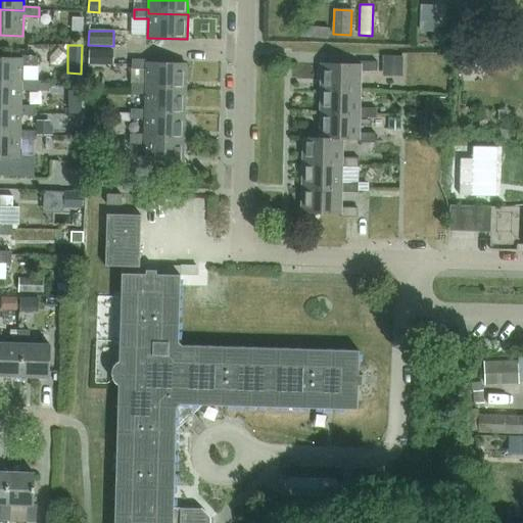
[(90,63),(113,63),(113,52),(90,52),(90,63)]
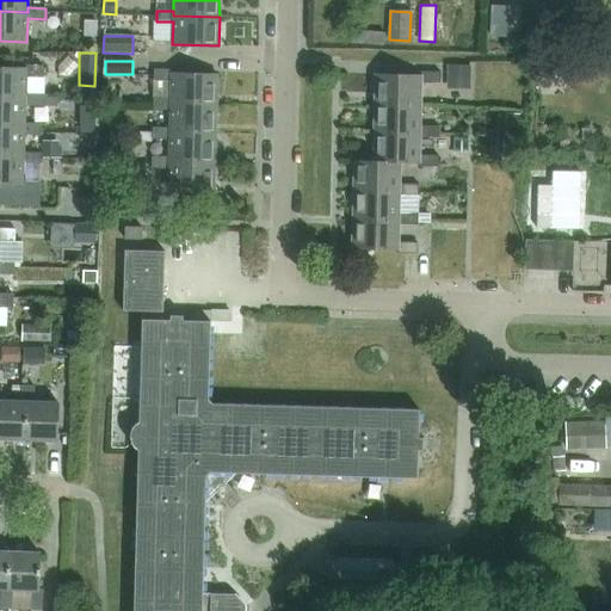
[(448,65),(446,88),(470,90),(470,65),(448,65)]
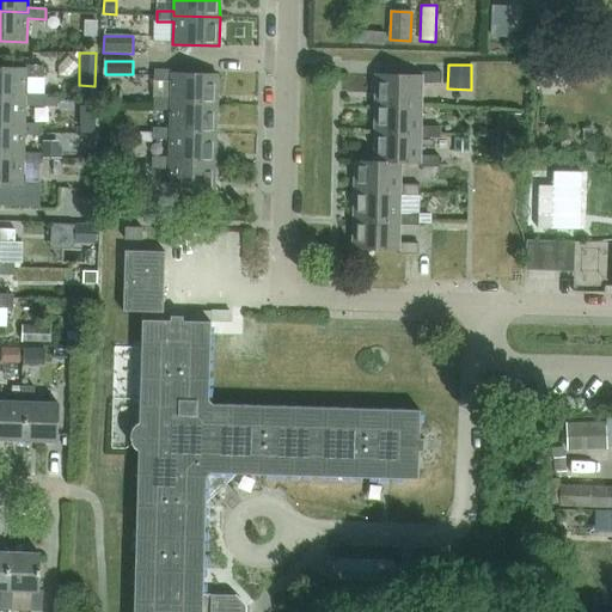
[(25,95),(43,95),(44,67),(26,66),(26,69),(0,68),(0,98),(25,99),(25,95)]
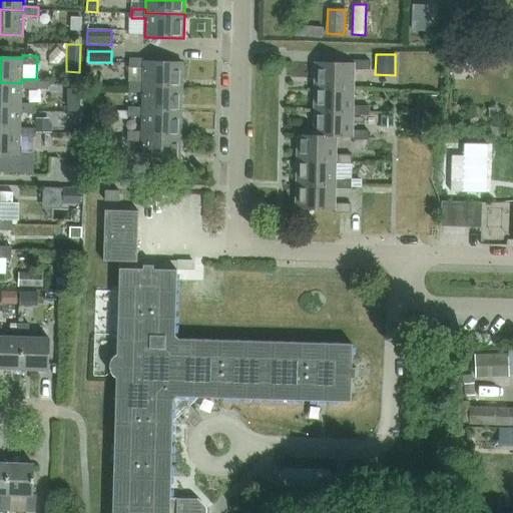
[(479,69),(500,68),(499,56),(479,56),(479,69)]
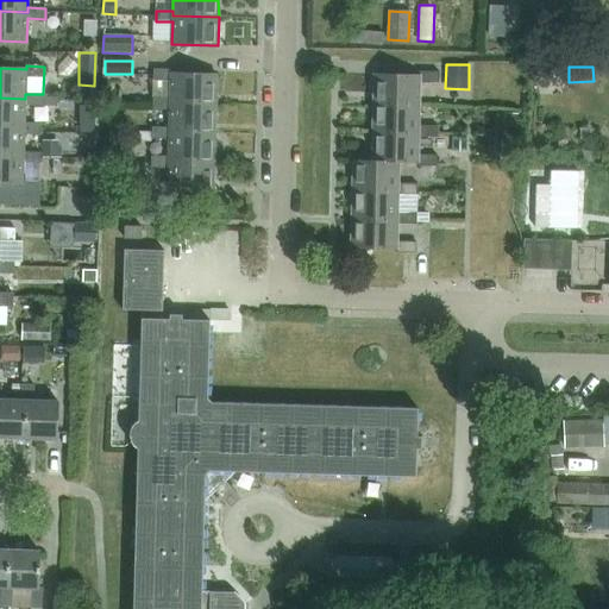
[(155,70),(155,81),(171,81),(171,100),(171,102),(217,104),(217,74),(171,73),(171,70),(155,70)]
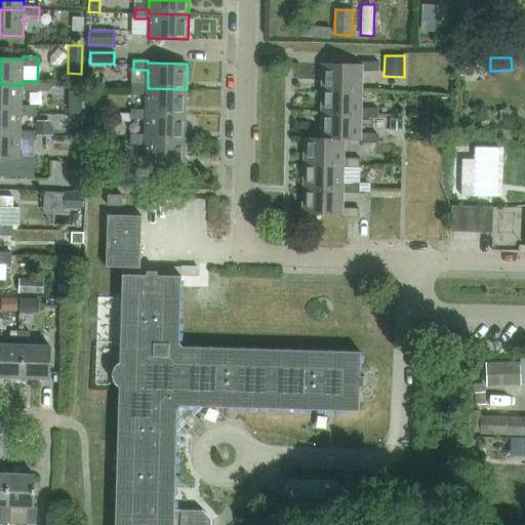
[(321,65),(321,90),(360,91),(361,72),(377,73),(377,64),(361,64),(361,66),(321,65)]
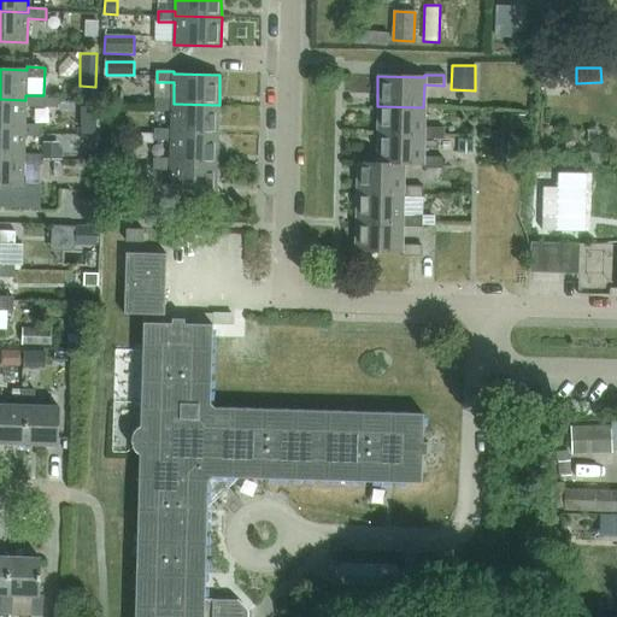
[(58,97),(43,95),(25,95),(25,100),(0,99),(0,129),(25,130),(25,125),(25,107),(58,109),(58,97)]
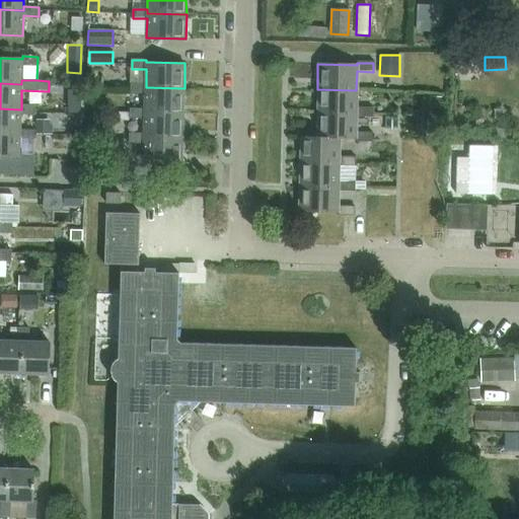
[(131,84),(131,94),(145,94),(145,109),(145,113),(183,114),(184,88),(146,87),(146,85),(131,84)]
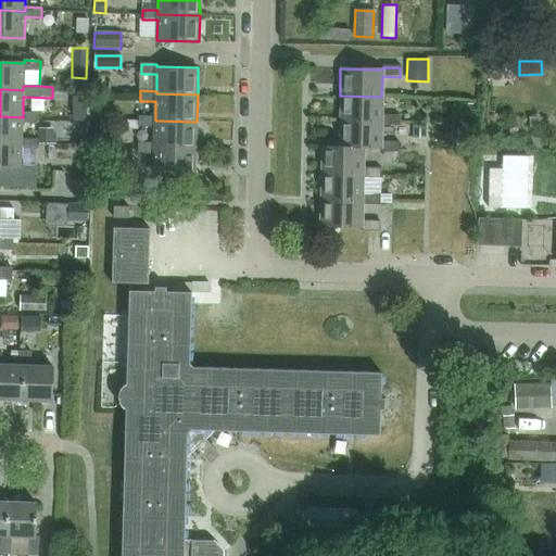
[(340,96),(339,122),(381,123),(381,116),(381,97),(340,96)]
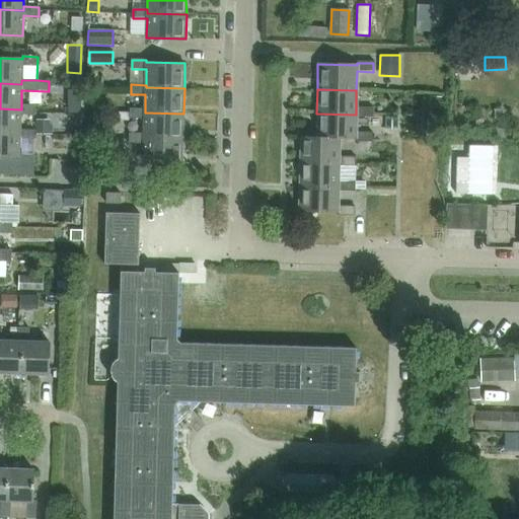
[(441,109),(442,97),(429,97),(429,109),(441,109)]
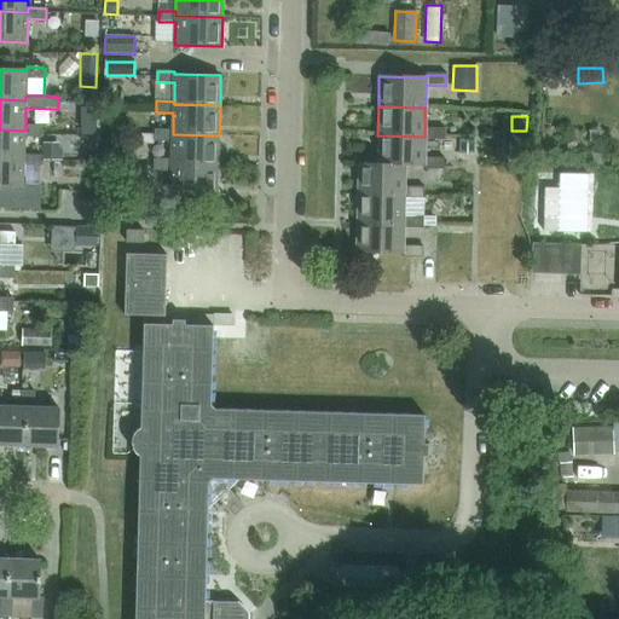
[(0,129),(0,158),(24,160),(25,155),(25,137),(44,137),(44,126),(25,126),(25,131),(0,129)]
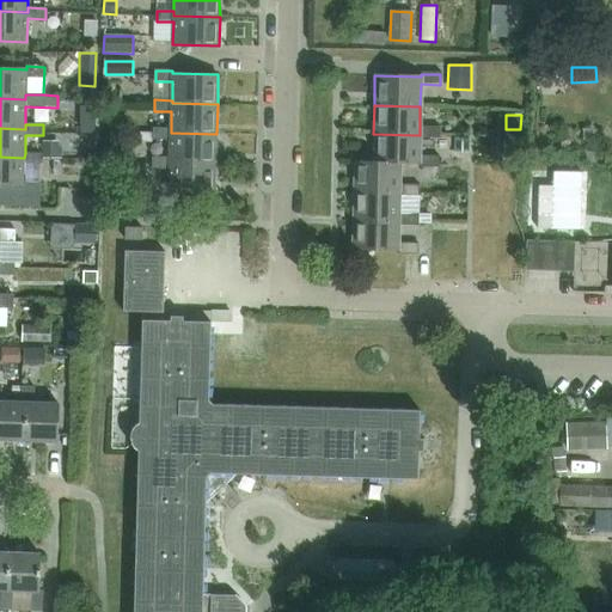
[(373,134),(373,163),(399,164),(418,165),(418,169),(439,169),(439,157),(420,157),(420,140),(440,140),(440,128),(420,128),(420,135),(373,134)]
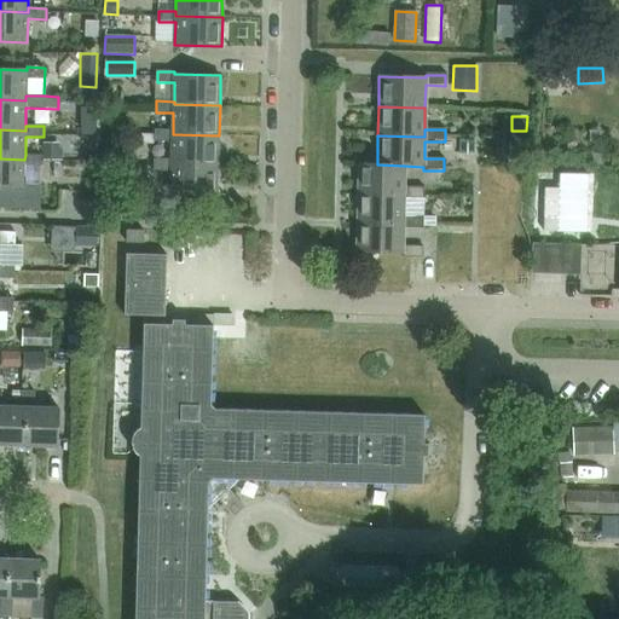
[(155,131),(155,142),(173,143),(172,161),(172,163),(218,165),(219,136),(173,134),(173,131),(155,131)]
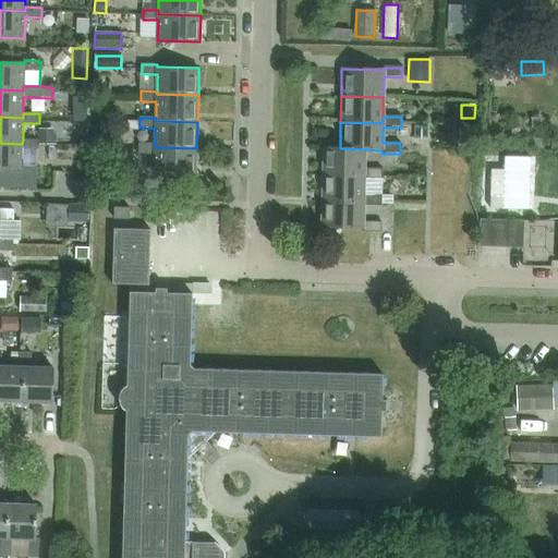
[(414,125),(414,140),(428,140),(428,126),(414,125)]
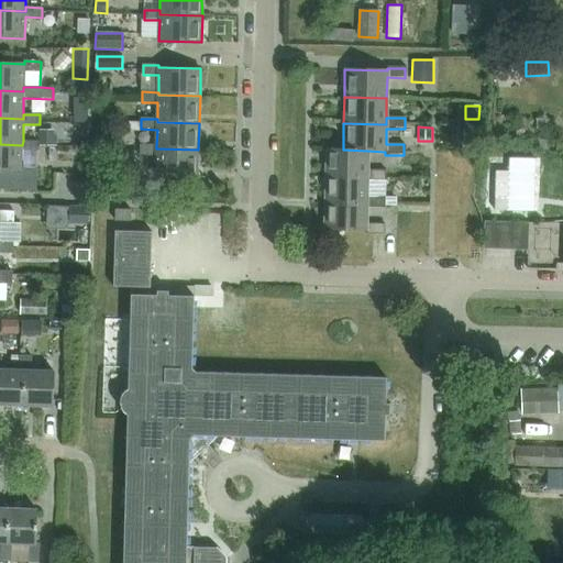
[(40,130),(40,146),(54,146),(55,130),(40,130)]
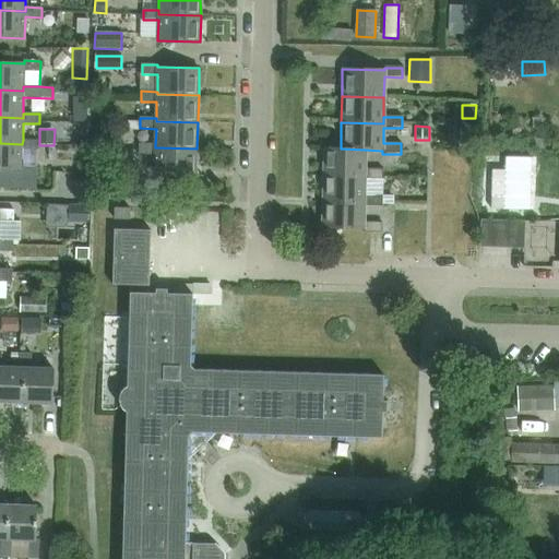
[(476,146),(476,130),(461,130),(461,146),(476,146)]
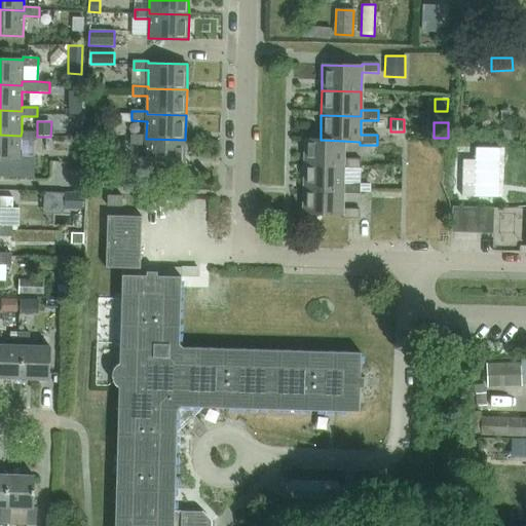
[(88,125),(88,139),(101,139),(101,125),(88,125)]
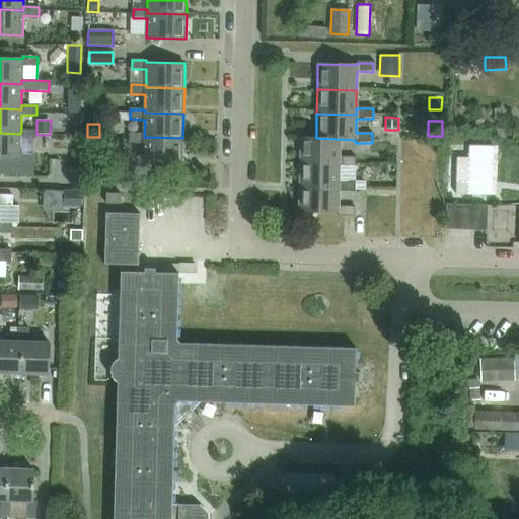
[(0,133),(0,173),(34,175),(34,155),(20,155),(20,139),(35,140),(35,130),(21,130),(20,134),(0,133)]
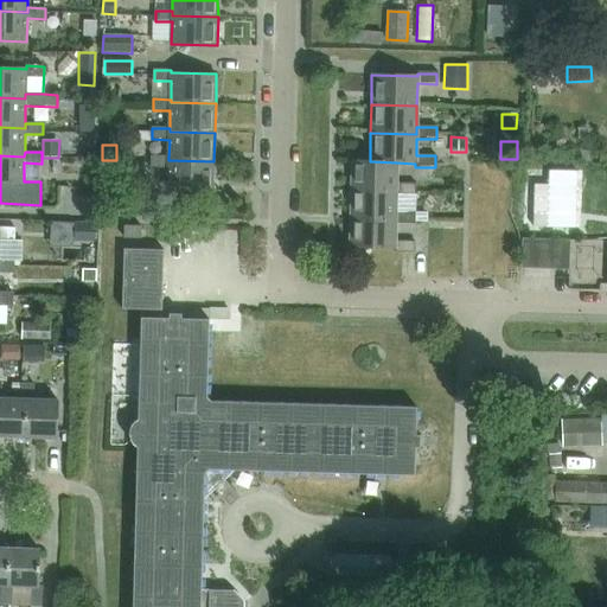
[(152,157),(152,168),(168,168),(167,190),(213,191),(213,161),(168,160),(168,158),(152,157)]
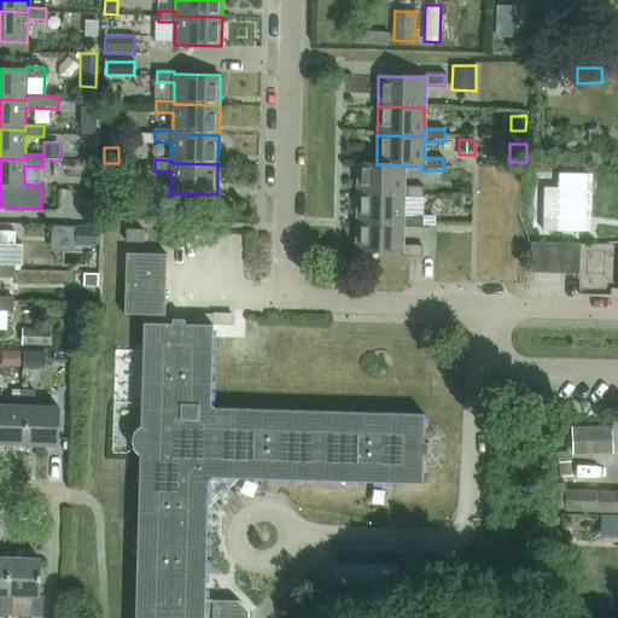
[(357,164),(357,194),(403,194),(403,199),(423,199),(423,187),(403,187),(403,165),(377,164),(357,164)]
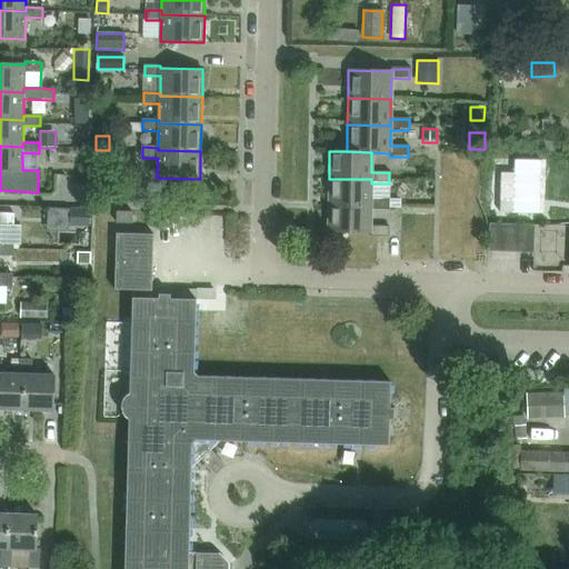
[(538,206),(539,166),(499,165),(498,218),(525,219),(525,206),(538,206)]
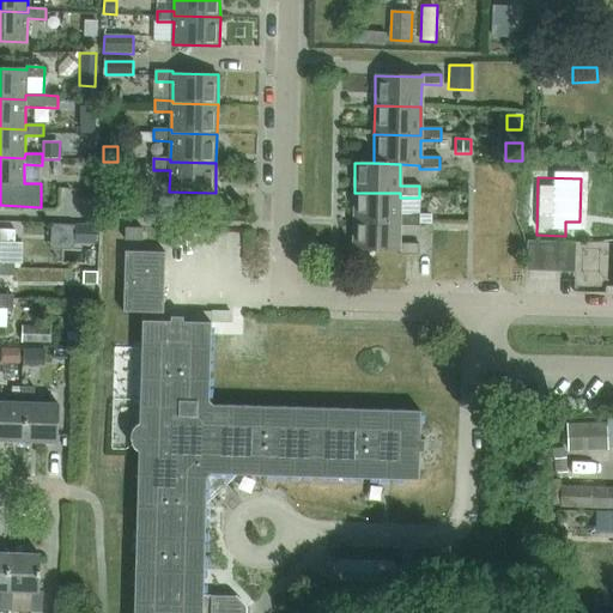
[(354,193),(353,222),(399,223),(399,226),(419,228),(419,214),(399,214),(400,198),(400,193),(354,193)]
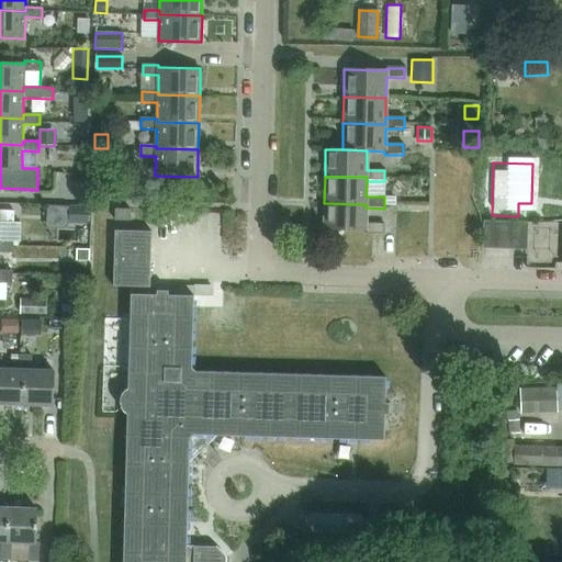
[(324,203),(324,231),(366,232),(366,234),(383,235),(383,224),(366,224),(366,208),(366,204),(324,203)]
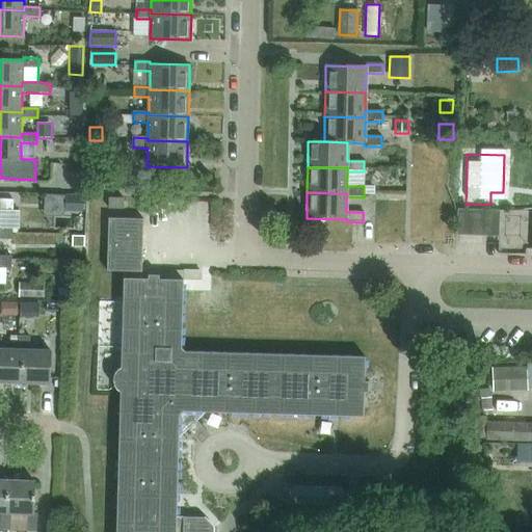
[(64,195),(64,213),(84,213),(84,195),(64,195)]
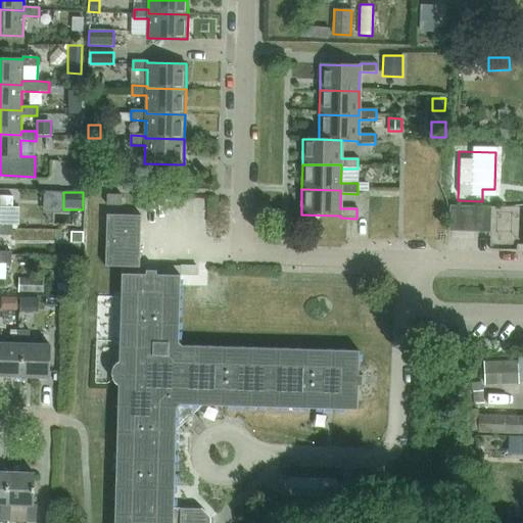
[(0,207),(13,207),(13,196),(0,195),(0,207)]
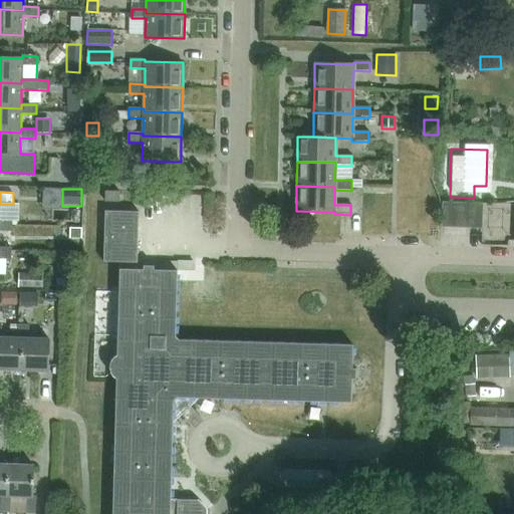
[(119,203),(119,193),(105,192),(105,203),(119,203)]
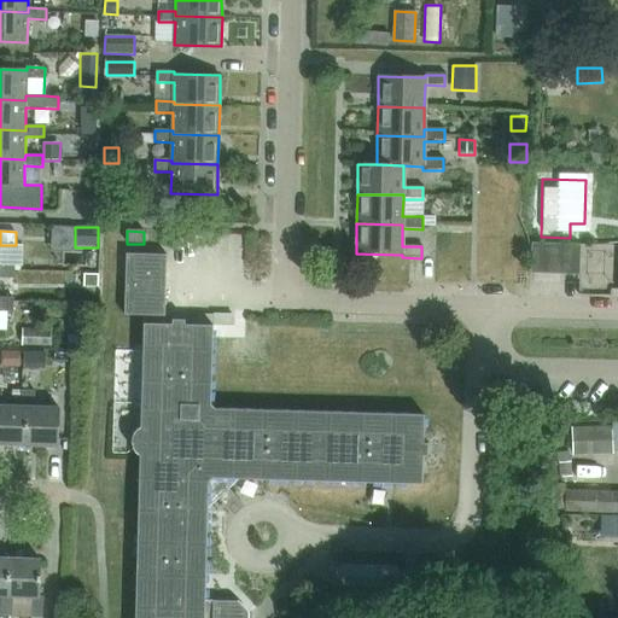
[(532,244),(531,272),(548,273),(548,244),(532,244)]
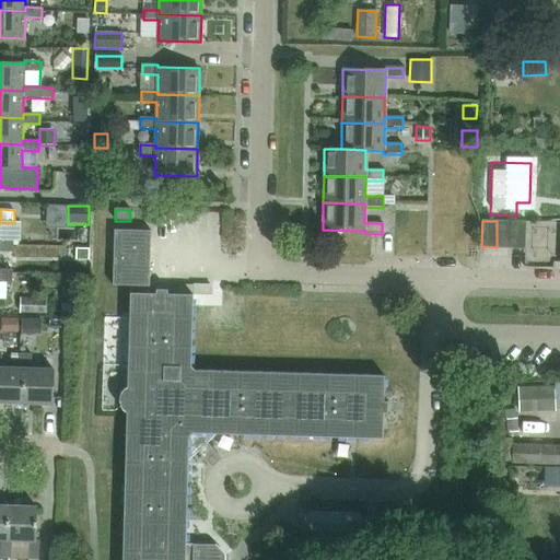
[(497,247),(510,247),(511,221),(497,221),(497,247)]
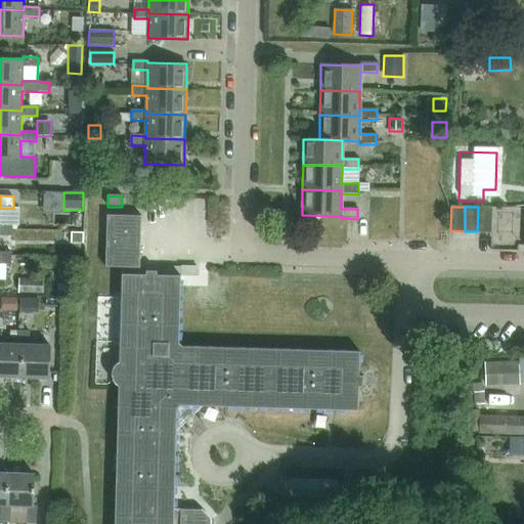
[(492,208),(478,207),(477,231),(491,232),(492,208)]
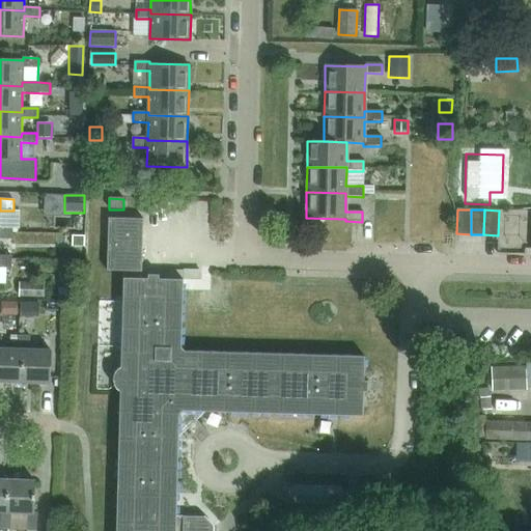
[(367,394),(367,383),(363,382),(364,358),(186,353),(180,347),(183,280),(142,279),(143,220),(108,219),(107,272),(123,272),(115,530),(213,530),(213,528),(203,518),(176,516),(178,438),(204,414),(362,418),(363,393),(367,394)]
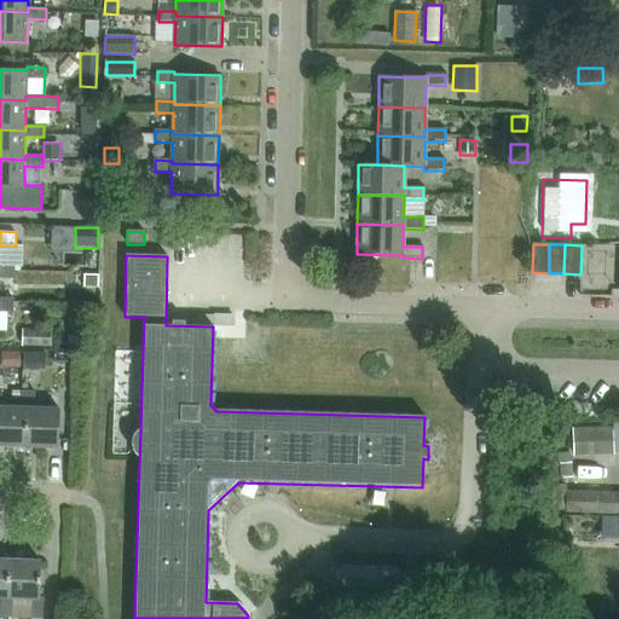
[(0,276),(16,277),(16,264),(0,264),(0,276)]
